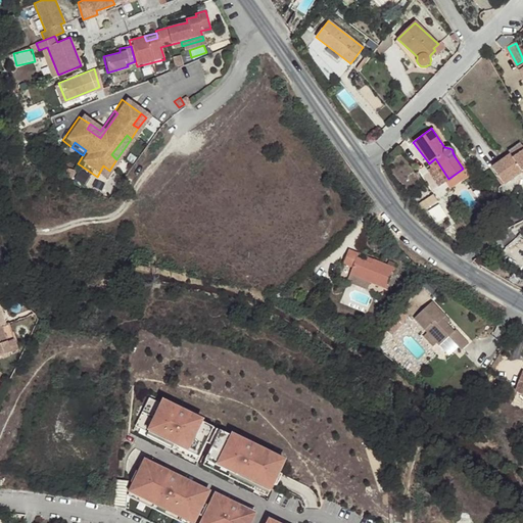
[(520,146),(510,153),(512,157),(522,149),(520,146)]
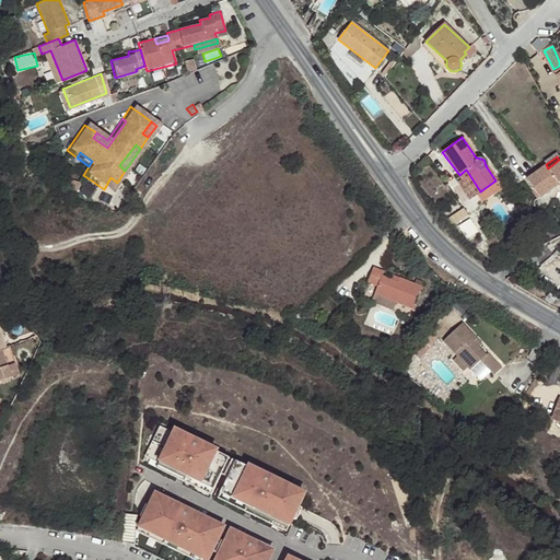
[(548,168),(546,164),(525,179),(539,197),(557,184),(559,187),(559,160),(548,168)]
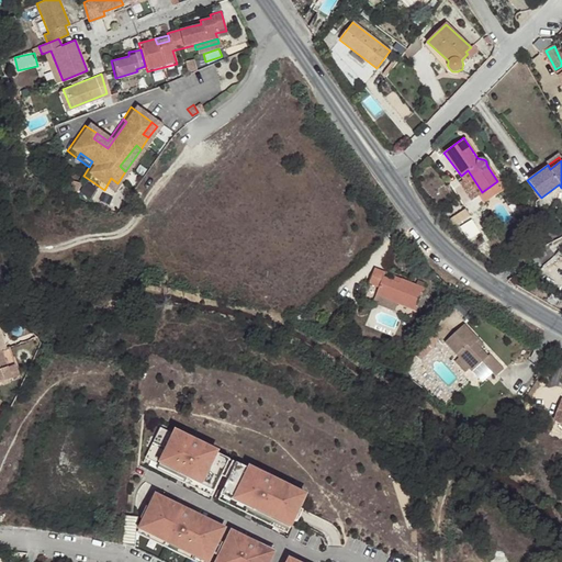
[(111,178),(104,190),(110,193),(117,183),(111,178)]
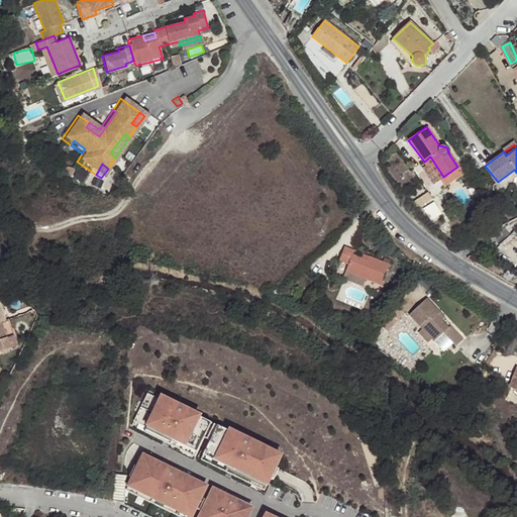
[(427,192),(422,196),(427,202),(431,199),(427,192)]
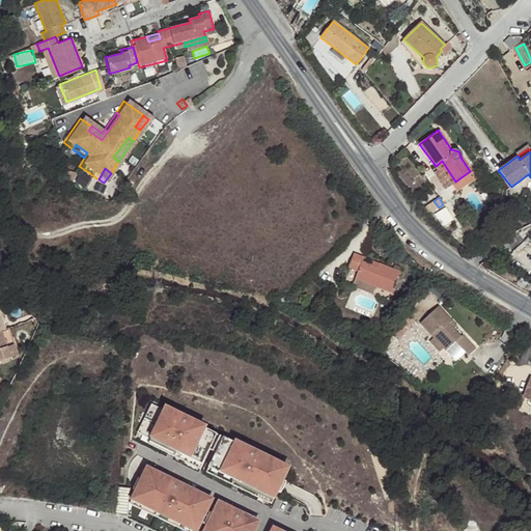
[(404,270),(385,260),(382,264),(378,262),(369,258),(370,254),(360,249),(354,263),(363,269),(360,275),(380,284),(395,291),(404,270)]
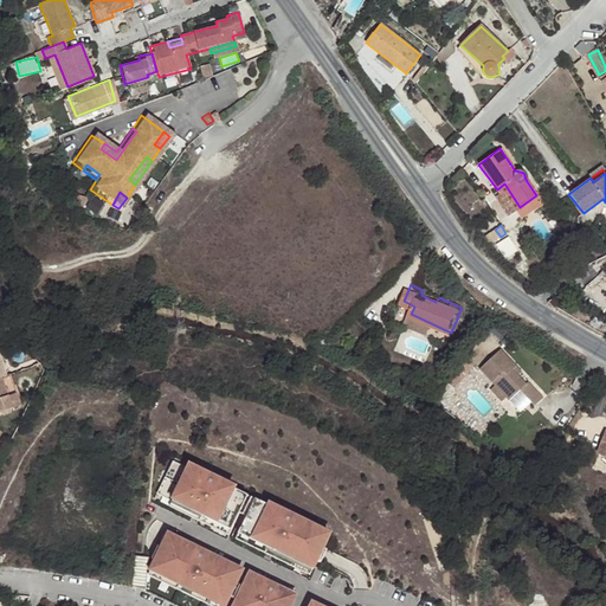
[(430,331),(433,324),(411,314),(407,322),(430,331)]
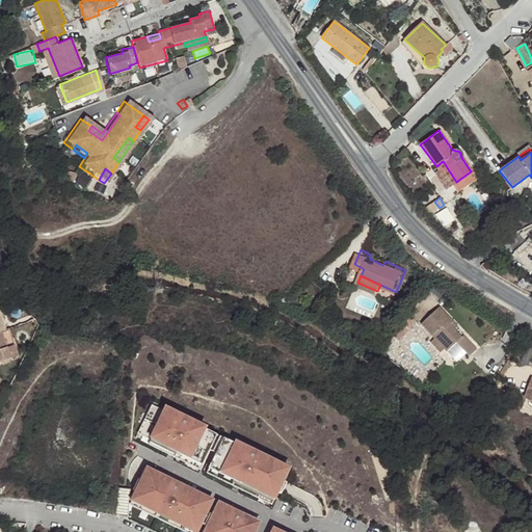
[(471,360),(479,353),(468,338),(466,340),(459,333),(454,326),(458,323),(446,308),(426,324),(439,340),(447,350),(450,353),(460,345),(471,360)]
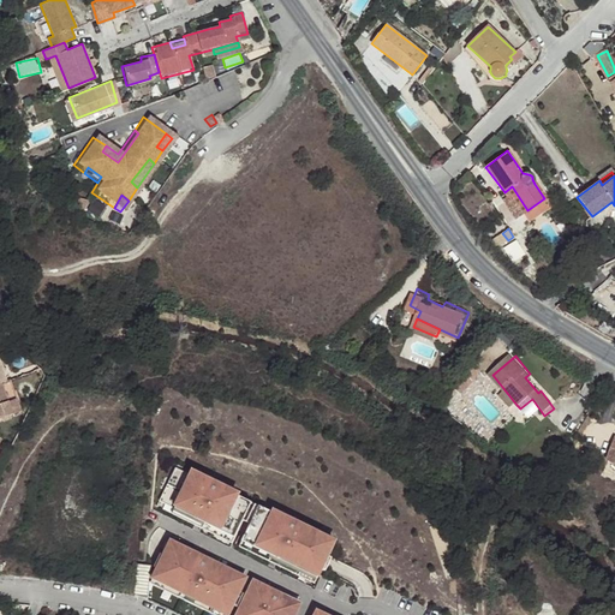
[(475,370),(464,384),(470,389),(482,376),(475,370)]
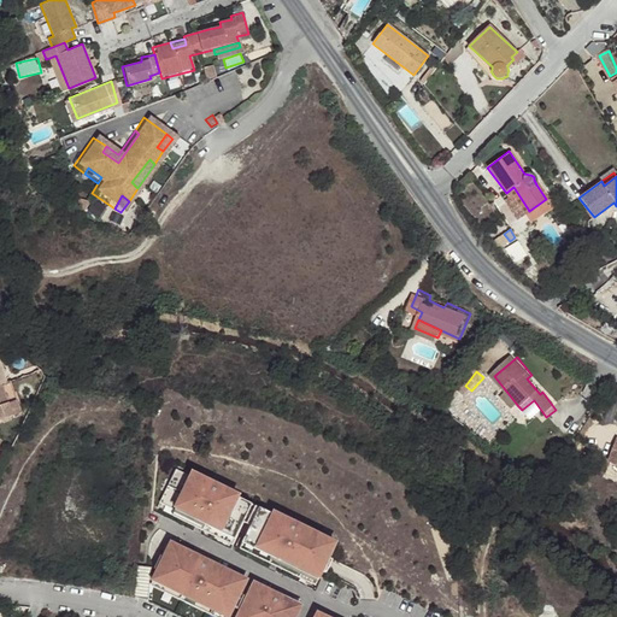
[(536,382),(532,375),(527,378),(533,386),(536,382)]
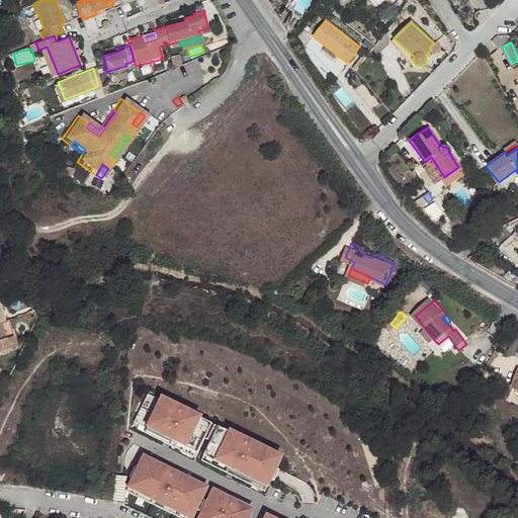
[(0,351),(12,347),(2,321),(0,322),(0,351)]
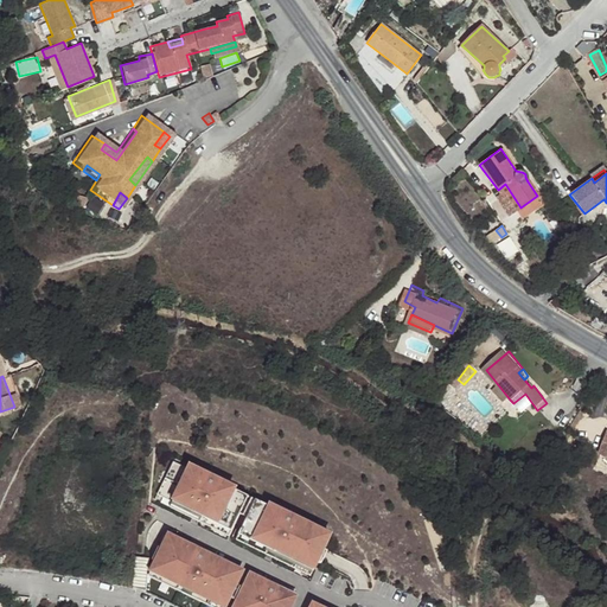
[(500,388),(496,391),(505,403),(510,400),(500,388)]
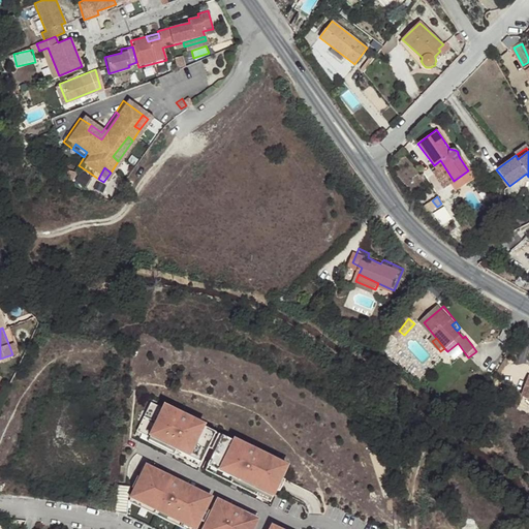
[(164,410),(151,403),(136,432),(169,448),(176,435),(183,438),(176,452),(201,464),(209,448),(216,434),(191,422),(192,419),(172,410),(170,413),(164,410)]
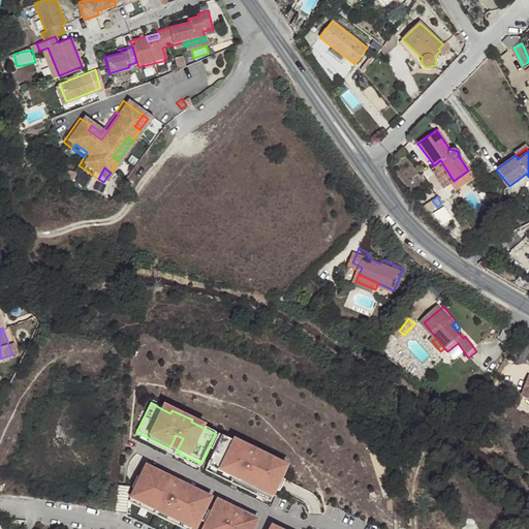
[(209,448),(215,452),(222,436),(216,434),(209,448)]
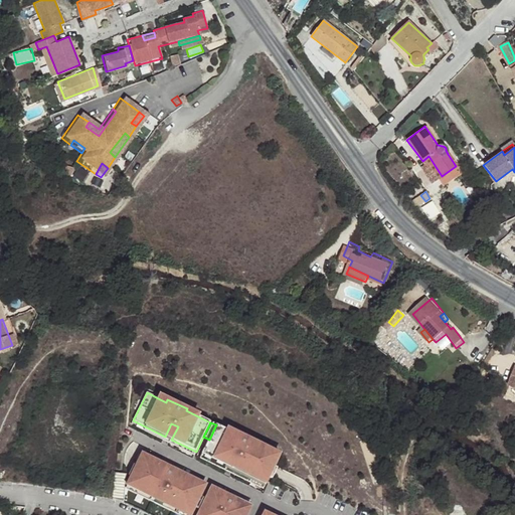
[(171,423),(165,437),(171,440),(178,426),(171,423)]
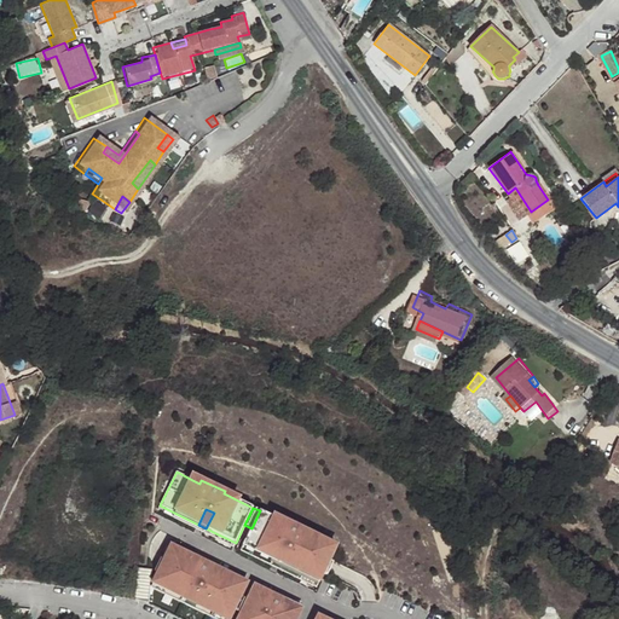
[(252,528),(243,547),(273,561),(281,545),(289,549),(281,565),(319,584),(336,550),(319,542),(312,538),(314,536),(291,524),(290,526),(260,510),(252,528)]
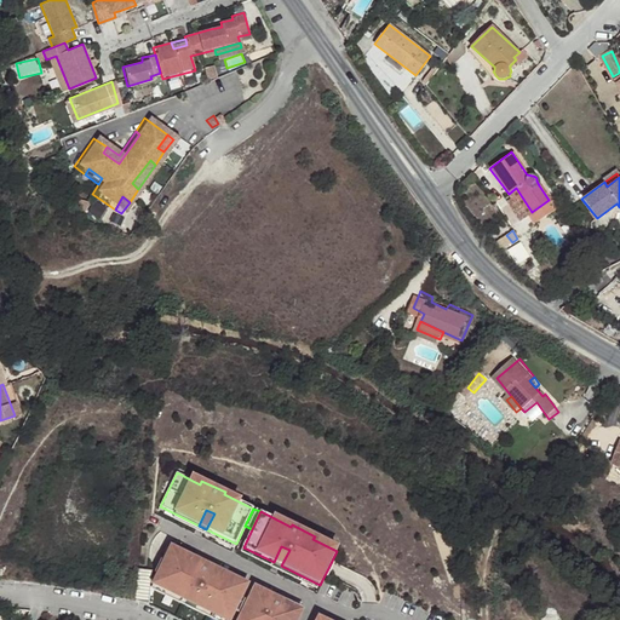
[(281,546),(274,562),(281,566),(290,550),(281,546)]
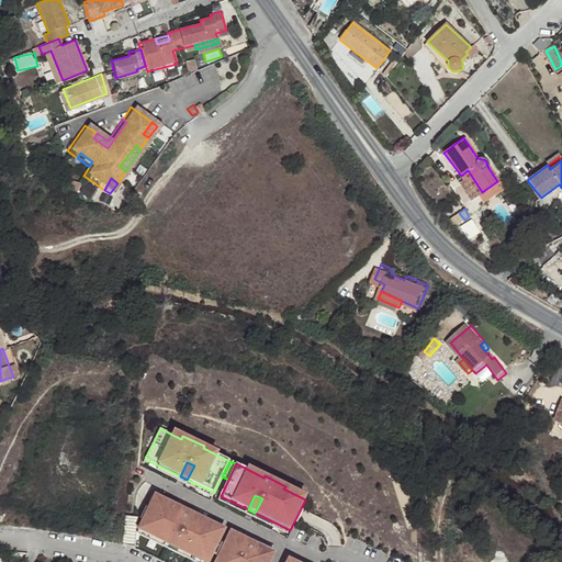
[(182,510),(155,497),(139,530),(205,561),(209,561),(213,554),(218,542),(223,532),(209,526),(203,523),(204,519),(183,509),(182,510)]
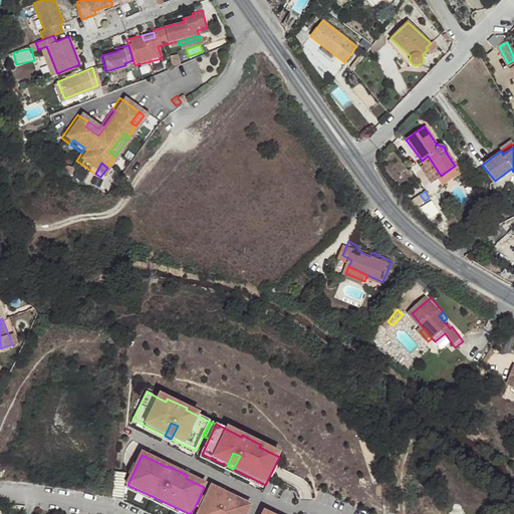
[(122,501),(123,502),(126,474),(114,473),(112,498),(122,501)]
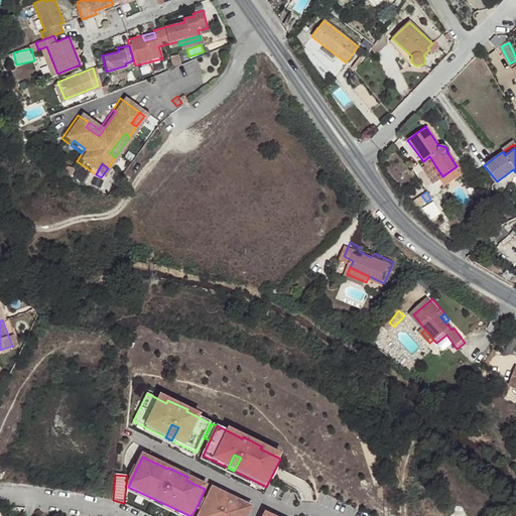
[(199,515),(247,515),(250,511),(237,504),(238,502),(219,492),(218,495),(212,492),(207,501),(202,512),(199,515)]
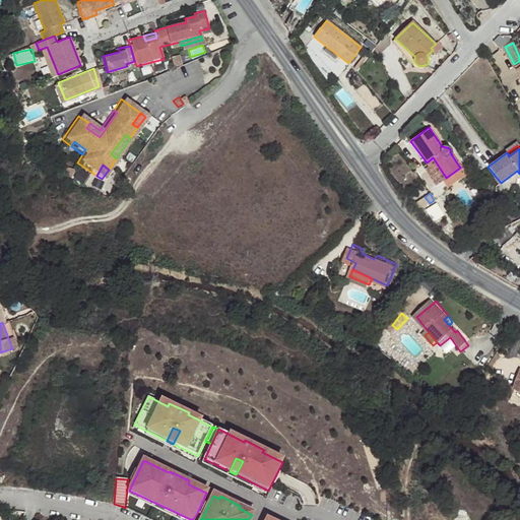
[(197,513),(203,516),(208,505),(202,502),(197,513)]
